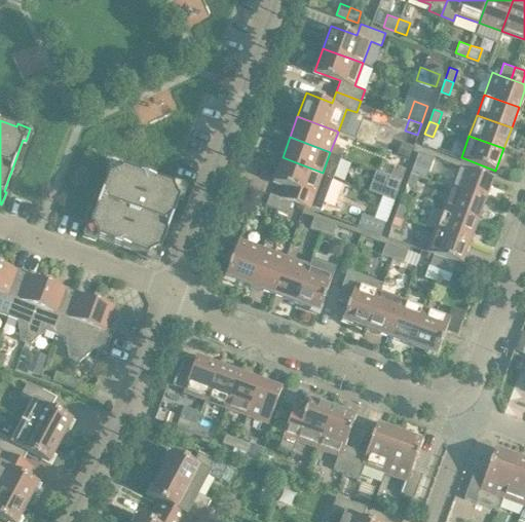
[(411,172),(425,178),(434,155),(419,150),(411,172)]
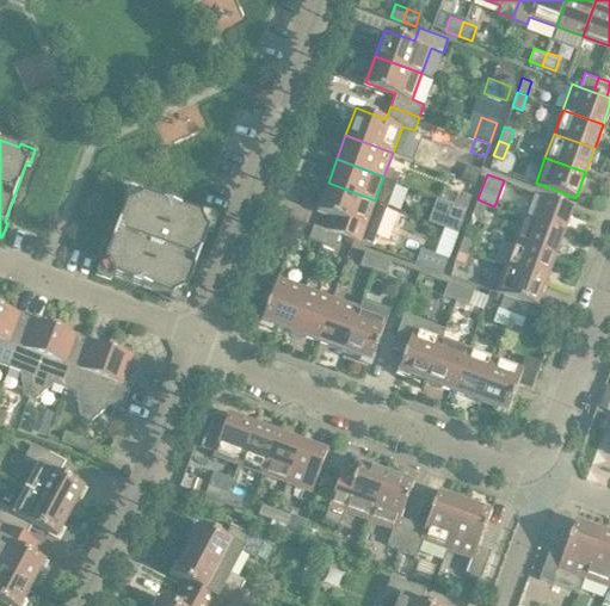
[(387,204),(375,201),(328,183),(318,210),(347,221),(343,234),(373,245),(387,204)]
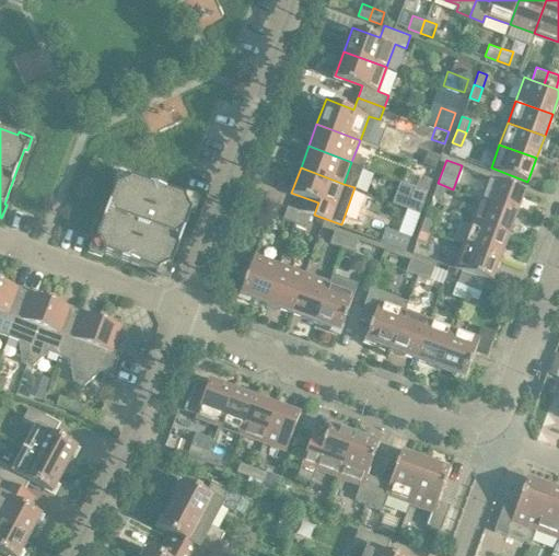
[(184,197),(156,186),(130,176),(131,173),(117,169),(113,182),(116,183),(97,238),(94,236),(90,250),(103,255),(104,252),(147,267),(166,275),(190,210),(194,211),(199,198),(185,194),(184,197)]
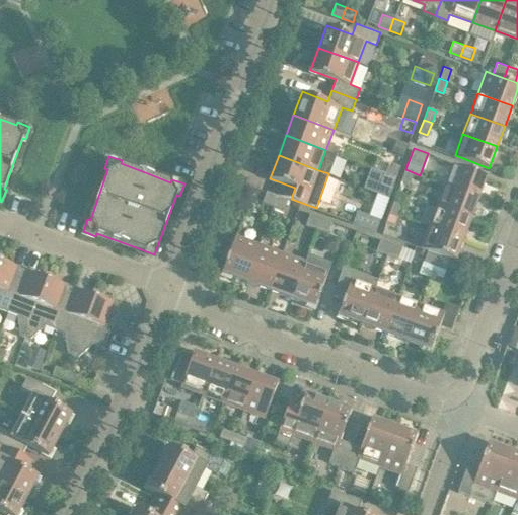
[(389,160),(385,171),(396,175),(400,164),(389,160)]
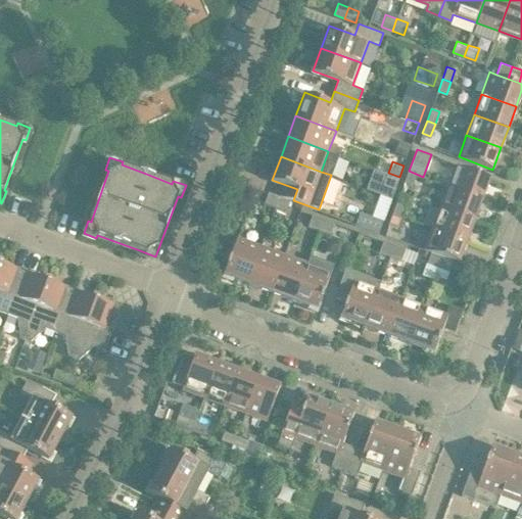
[(456,163),(447,185),(482,198),(490,177),(456,163)]
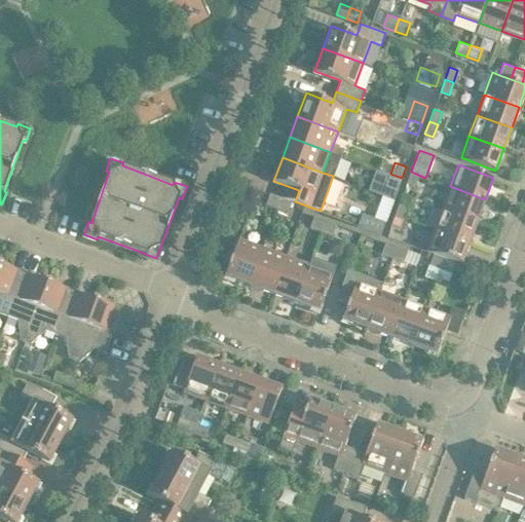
[(425,178),(411,172),(406,185),(414,188),(419,176),(425,178)]
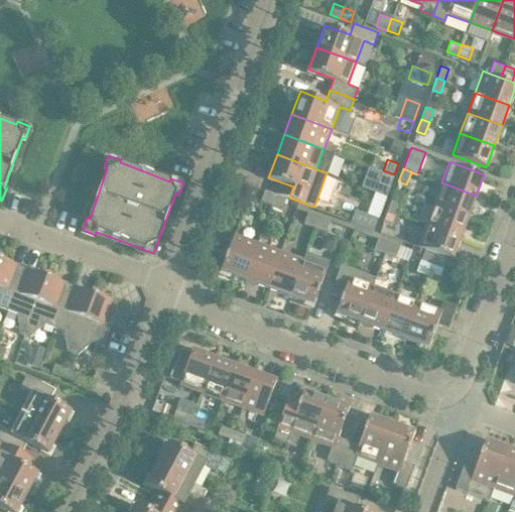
[(380,179),(379,181),(390,185),(394,174),(383,170),(380,179)]
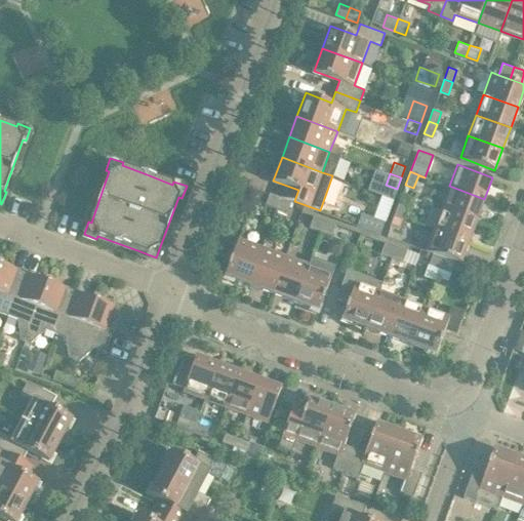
[(449,186),(442,207),(476,219),(484,199),(449,186)]
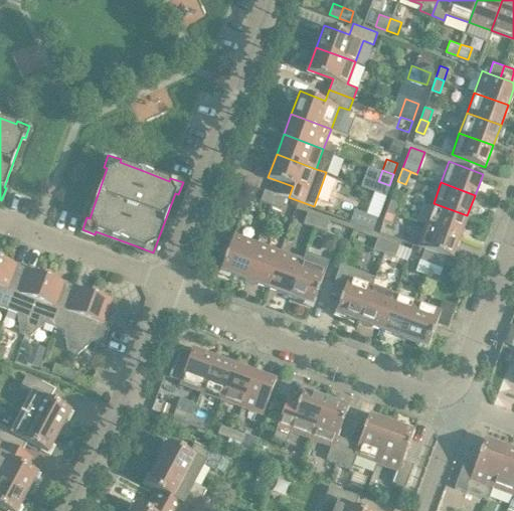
[(261,199),(272,203),(276,192),(265,188),(261,199)]
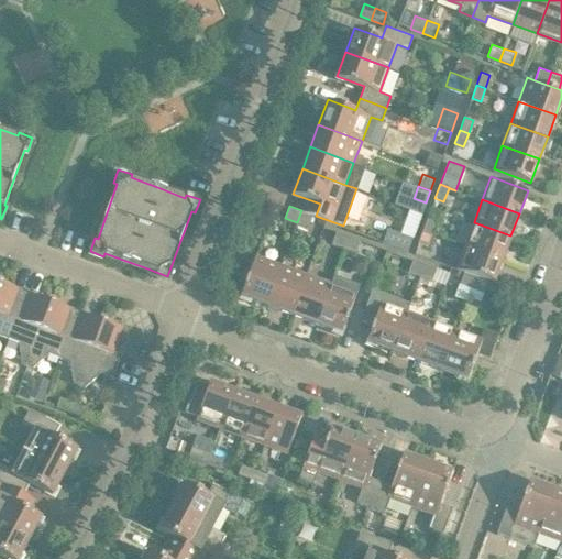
[(301,210),(297,222),(308,227),(312,215),(301,210)]
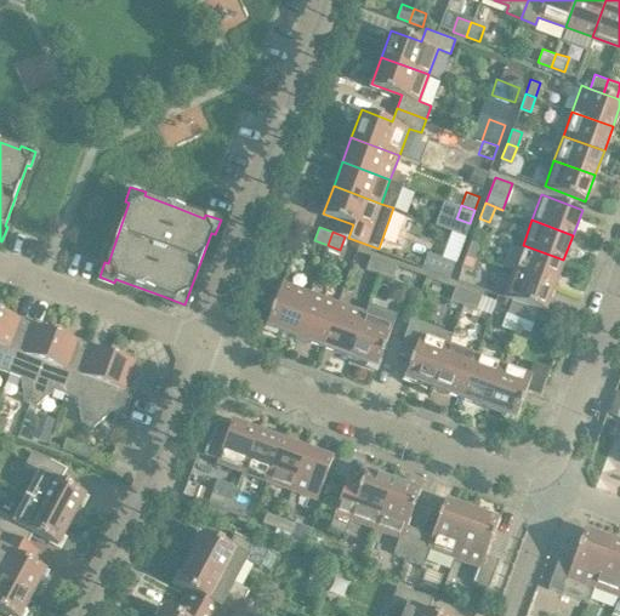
[(466,252),(478,256),(483,241),(472,238),(466,252)]
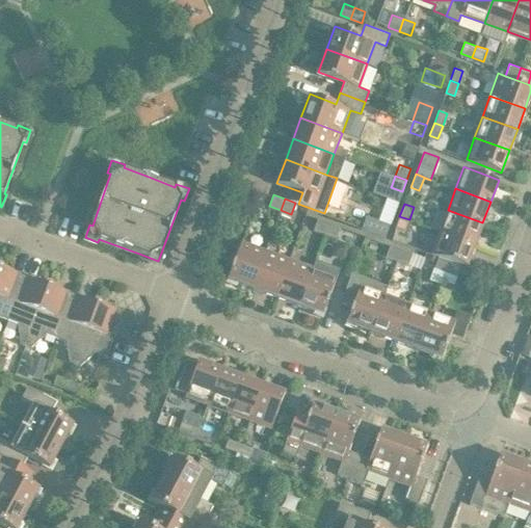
[(475,243),(482,222),(448,210),(440,231),(475,243)]
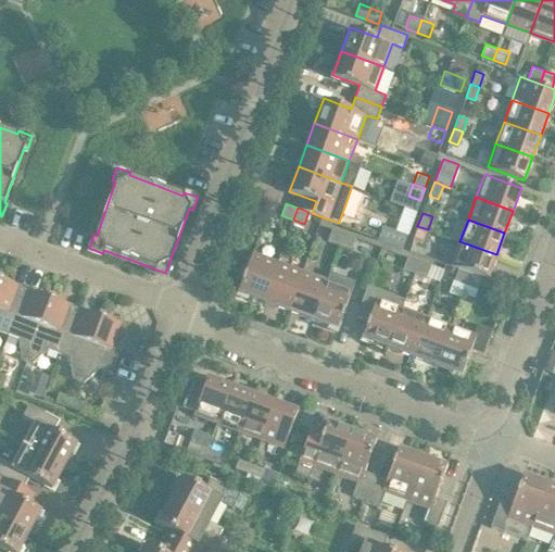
[(378,238),(403,247),(407,235),(383,225),(378,238)]
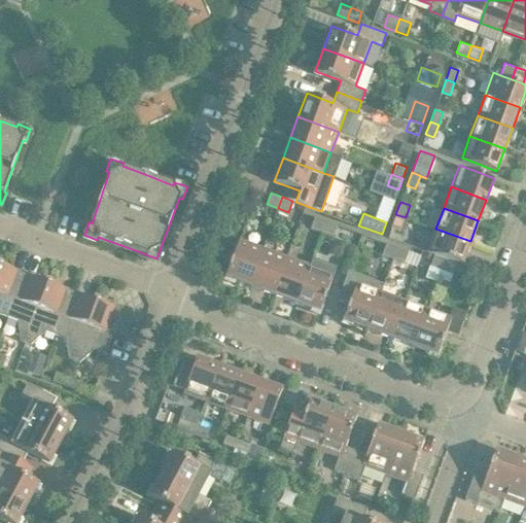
[(406,217),(395,214),(390,227),(400,231),(406,217)]
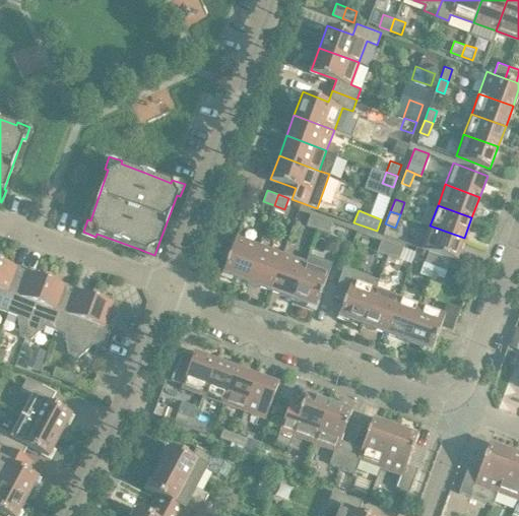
[(317,229),(321,216),(311,212),(306,224),(317,229)]
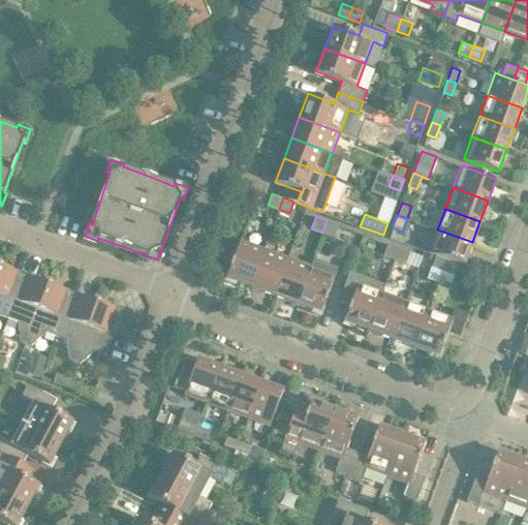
[(327,220),(322,233),(334,237),(338,224),(327,220)]
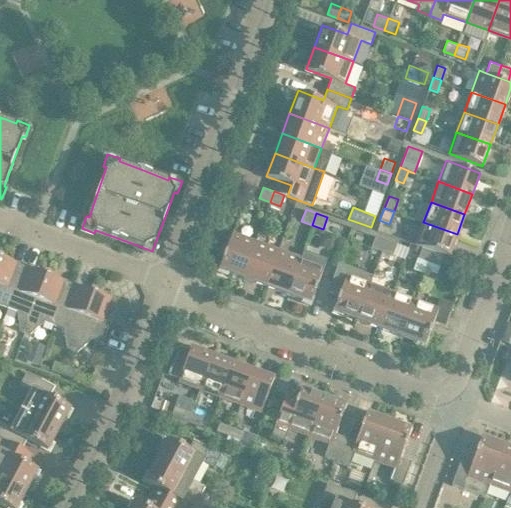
[(449,256),(457,234),(423,222),(415,243),(424,246),(420,257),(440,265),(444,254),(449,256)]
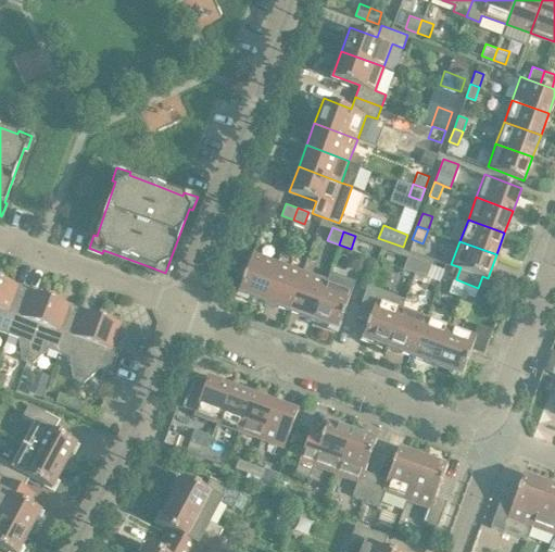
[(248,293),(264,300),(278,261),(252,251),(237,292),(247,296),(248,293)]
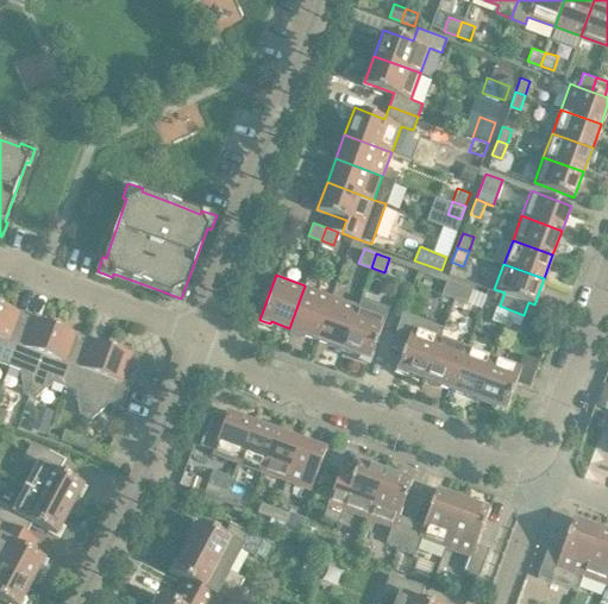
[(455,296),(459,283),(447,278),(443,293),(455,296)]
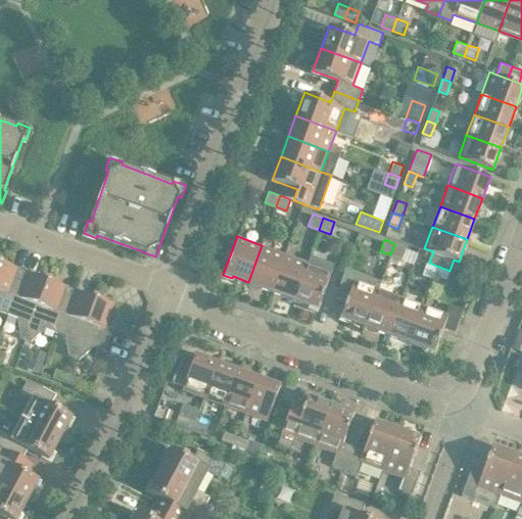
[(394,243),(390,254),(402,258),(406,246),(394,243)]
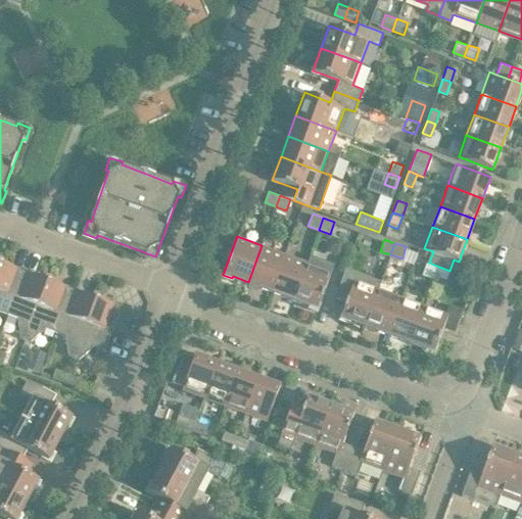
[(248,282),(271,290),(284,253),(262,245),(248,282)]
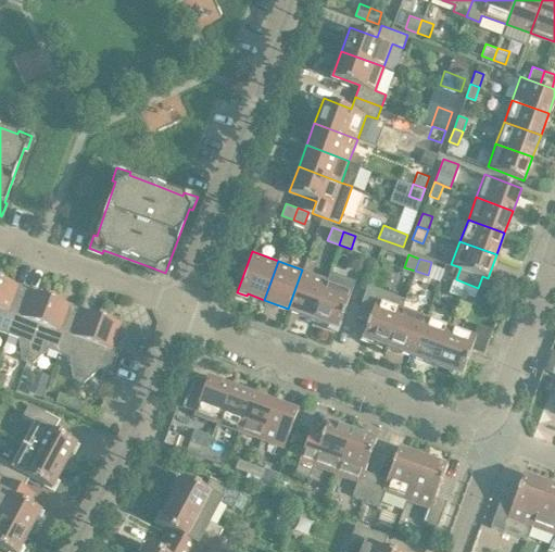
[(288,309),(313,317),(327,278),(302,270),(288,309)]
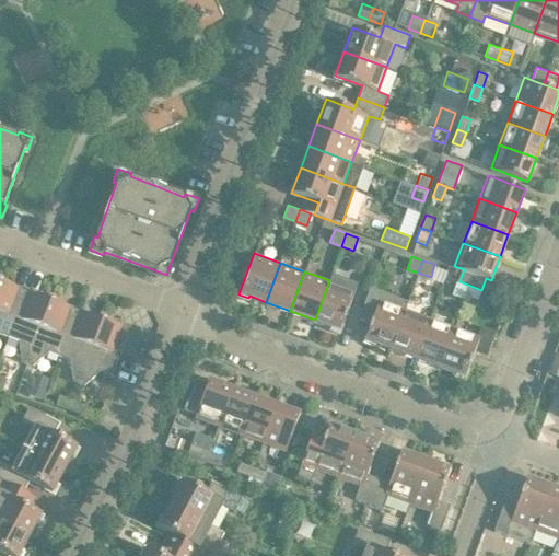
[(329,280),(315,320),(330,326),(330,328),(339,332),(354,290),(358,281),(333,273),(329,280)]
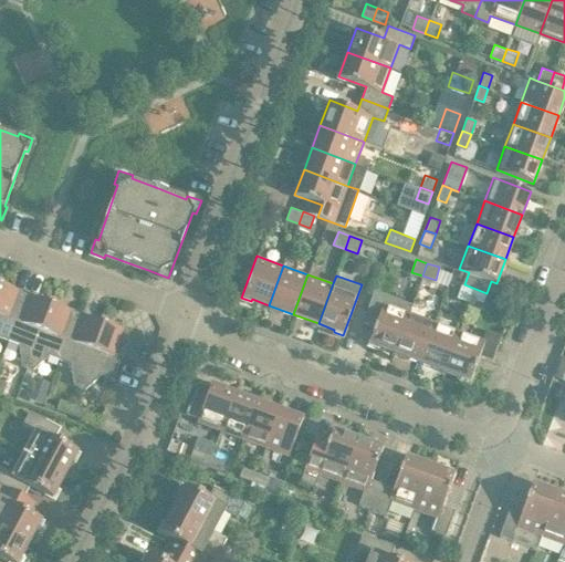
[(0,282),(0,335),(8,339),(24,295),(18,293),(19,289),(0,282)]
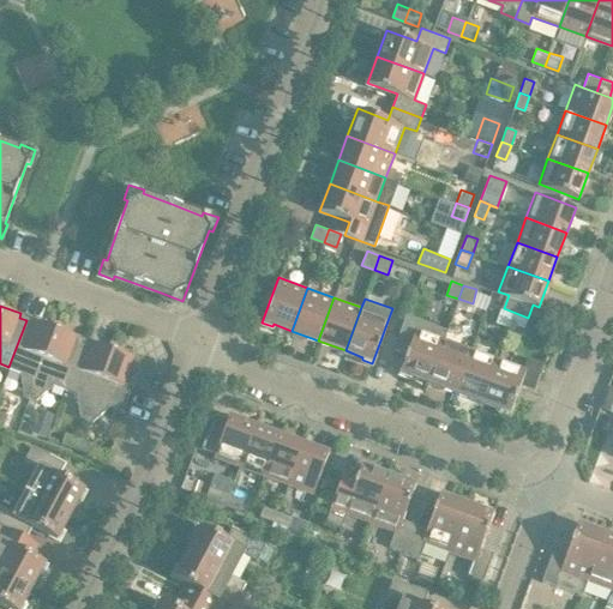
[(428,381),(444,338),(448,329),(406,313),(394,348),(407,353),(400,373),(409,378),(410,374),(428,381)]
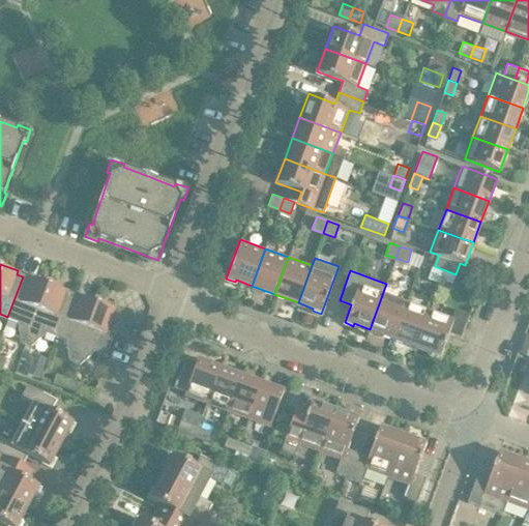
[(26,343),(48,282),(30,275),(28,279),(23,276),(7,317),(18,321),(20,341),(26,343)]
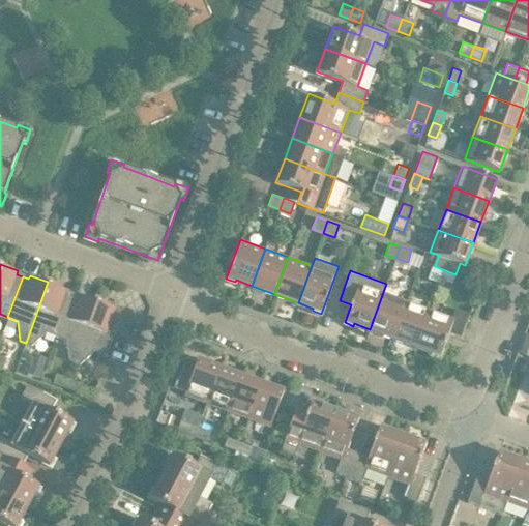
[(48,282),(26,343),(31,345),(46,331),(56,335),(71,294),(65,292),(66,289),(48,282)]
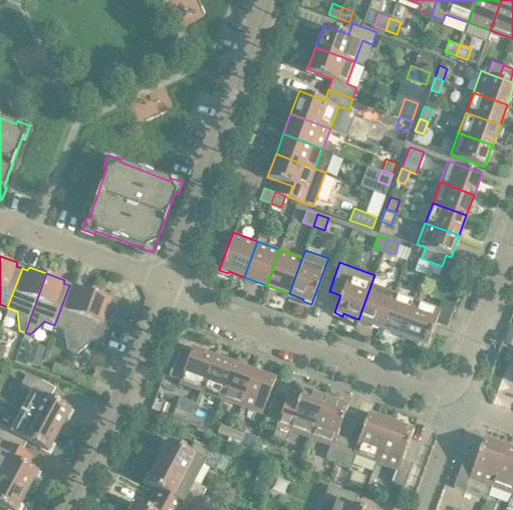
[(358,319),(380,327),(395,291),(371,283),(358,319)]
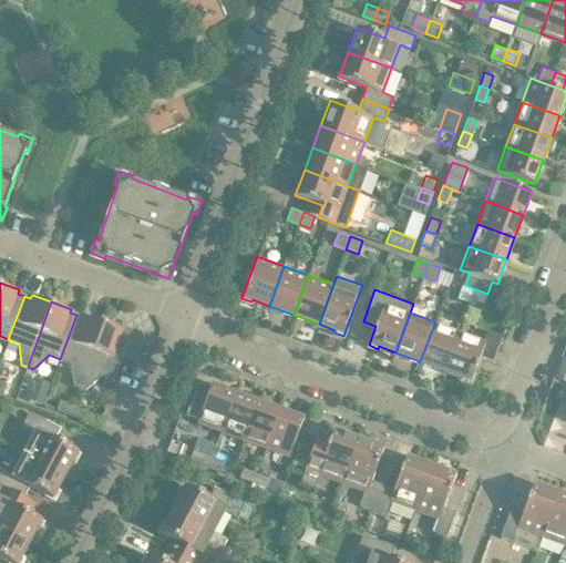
[(80,387),(104,321),(84,314),(83,318),(76,315),(60,359),(71,364),(74,385),(80,387)]
